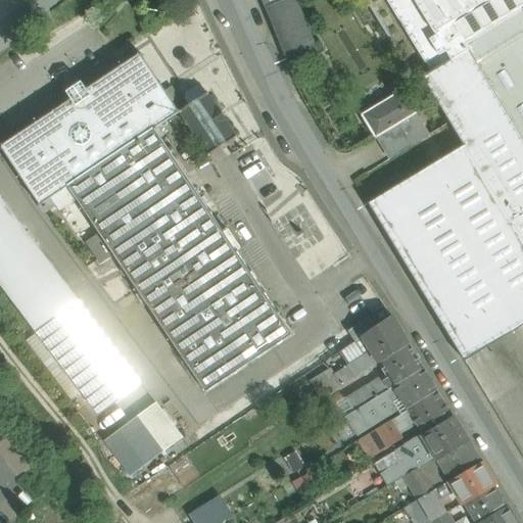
[(260,0),(286,61),(316,49),(295,0),(260,0)]
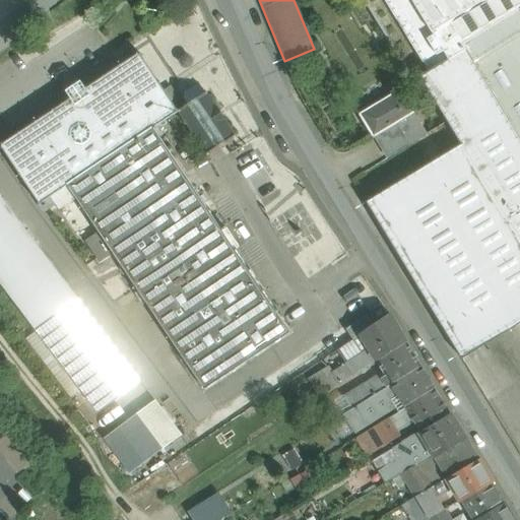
[(519,0),(384,0),(428,72),(464,50),(465,49),(461,43),(519,6),(519,0)]
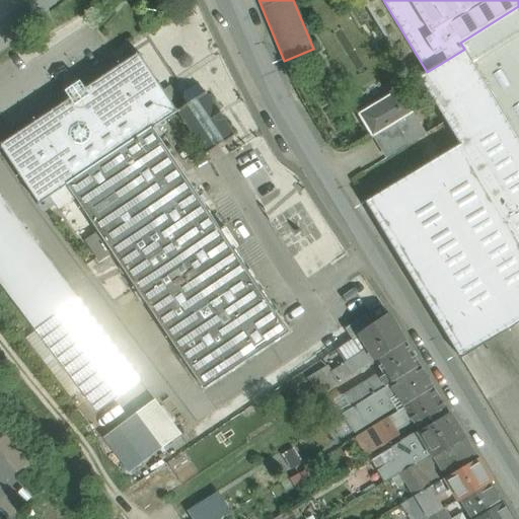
[(518,6),(460,43),(464,49),(463,50),(518,140),(518,6)]
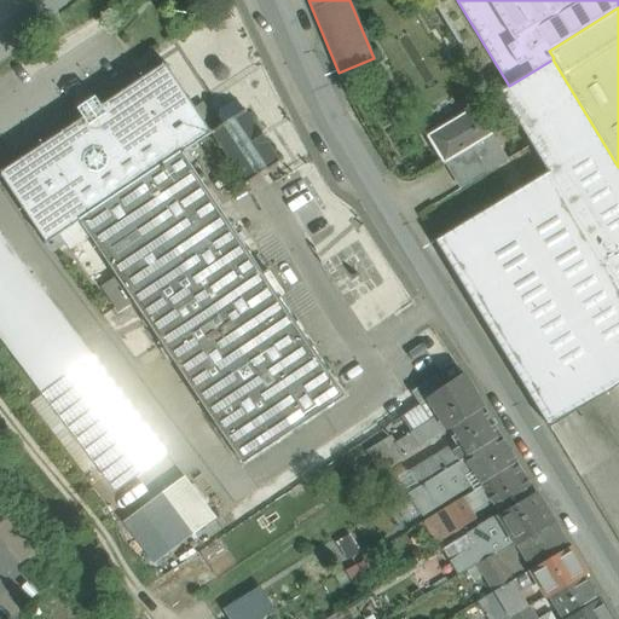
[(618,167),(553,59),(509,86),(492,96),(493,98),(501,93),(549,172),(435,241),(498,343),(549,428),(618,386),(618,167)]
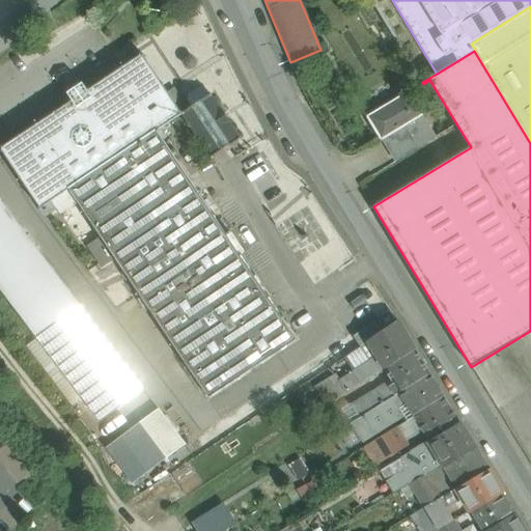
[(83,83),(67,93),(73,102),(1,149),(40,208),(68,190),(157,131),(182,114),(142,56),(88,91),(83,83)]
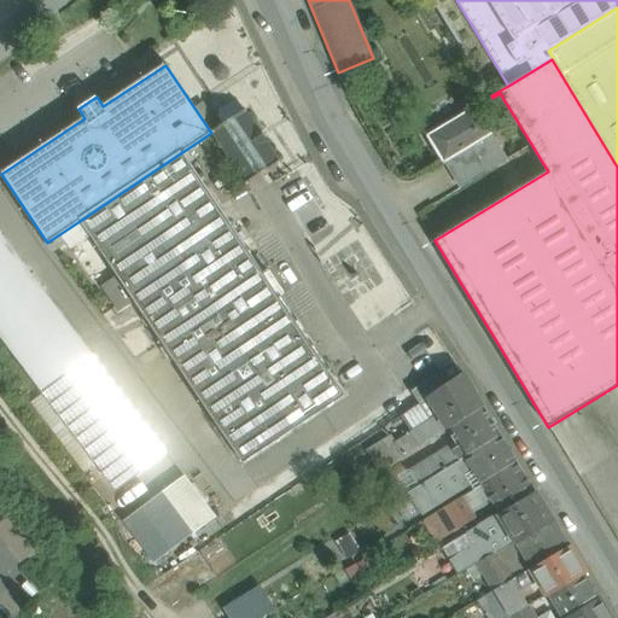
[(257,130),(245,111),(244,112),(238,104),(232,103),(220,111),(219,118),(223,126),(213,133),(246,185),(279,163),(266,143),(267,141),(258,129),(257,130)]
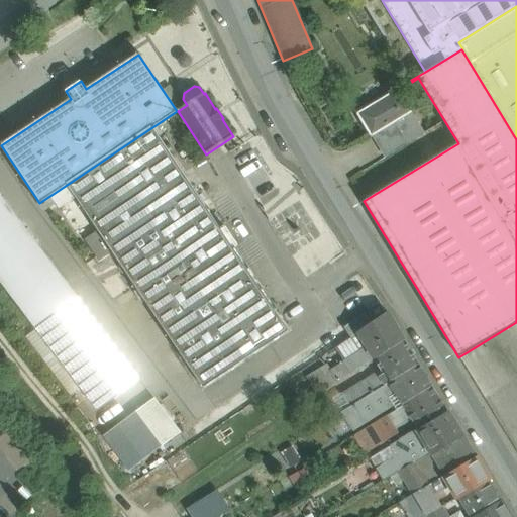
[(385,158),(424,134),(399,91),(359,114),(385,158)]
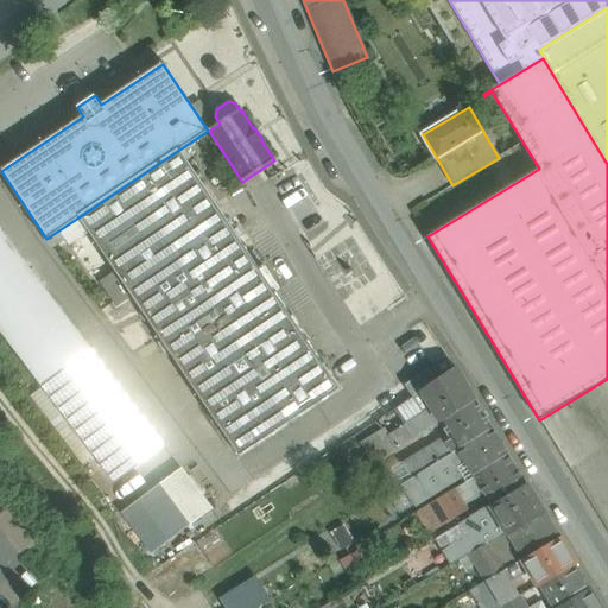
[(340,390),(179,150),(78,217),(239,456),(340,390)]
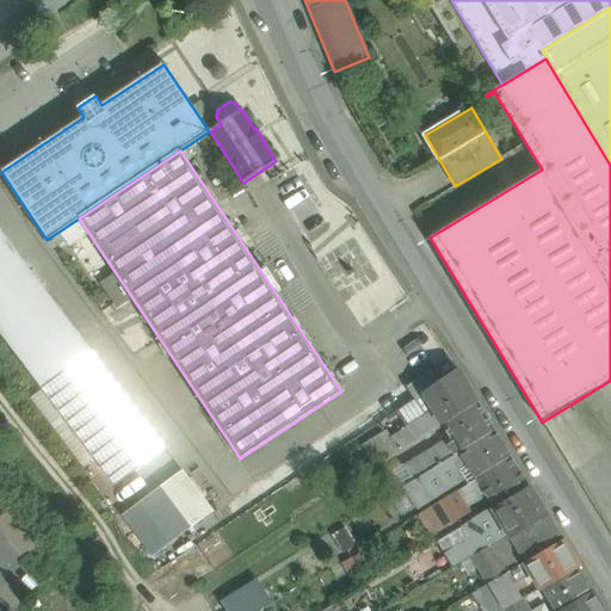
[(144,421),(0,229),(0,332),(96,460),(144,421)]
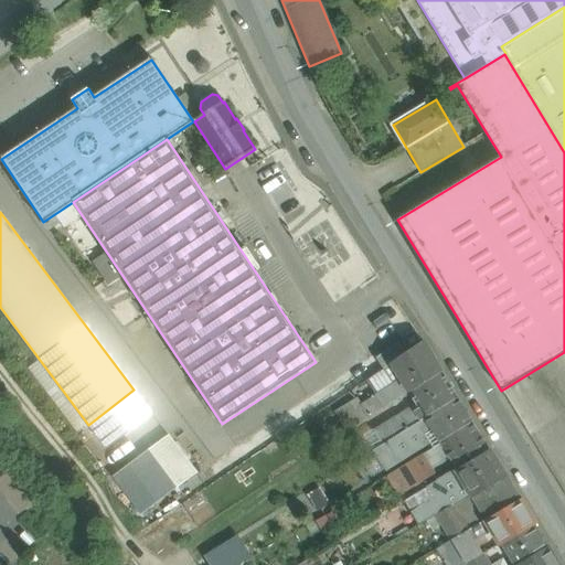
[(398,343),(376,358),(384,370),(392,364),(392,363),(405,354),(398,343)]
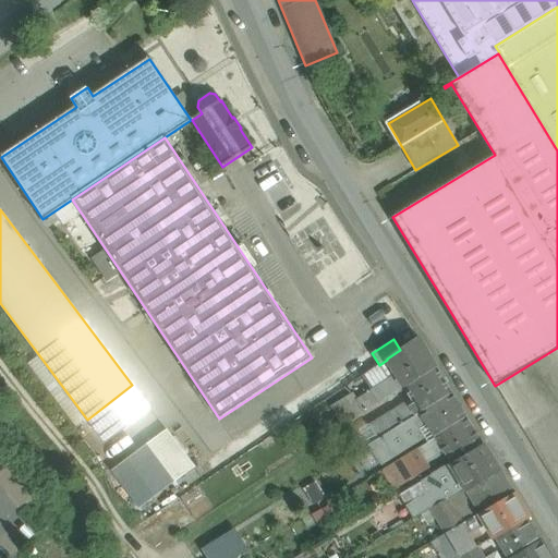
[(400,350),(387,359),(387,360),(397,376),(387,381),(395,395),(404,388),(436,368),(417,339),(400,350)]
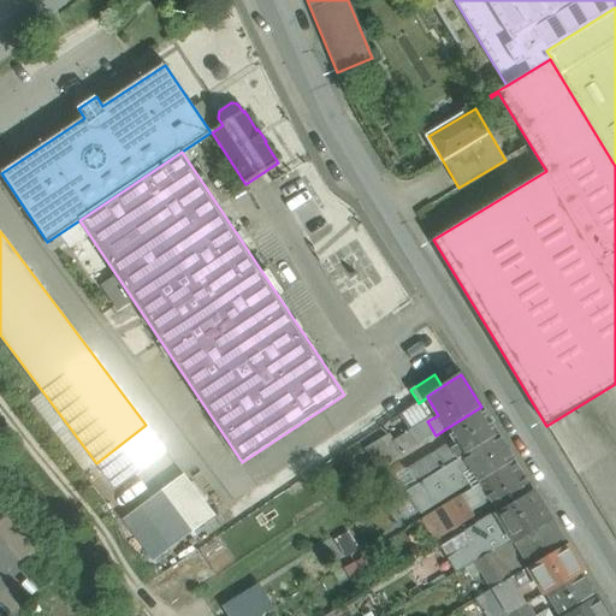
[(481,407),(446,428),(457,445),(452,449),(450,444),(409,471),(418,485),(463,456),(498,434),(481,407)]
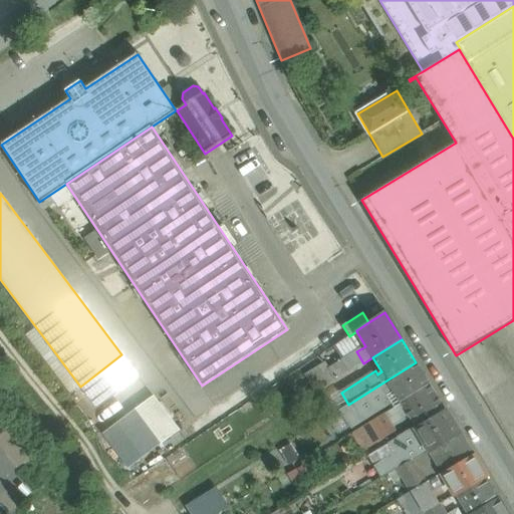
[(356,351),(313,379),(320,391),(363,363),(356,351)]
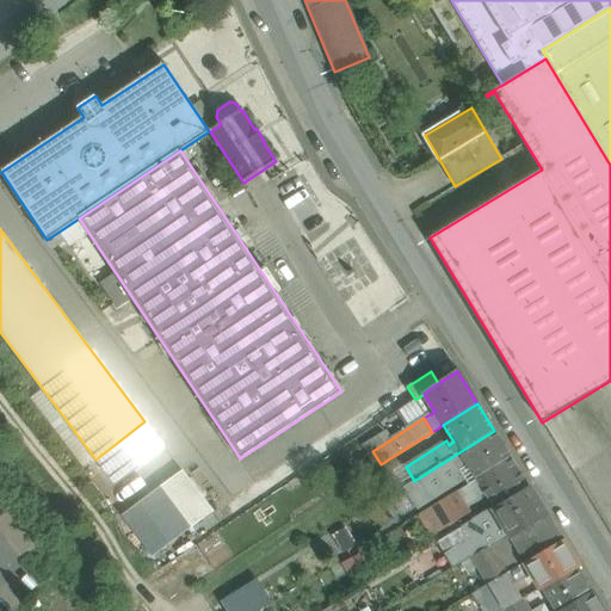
[(494,431),(460,452),(475,477),(510,457),(494,431)]
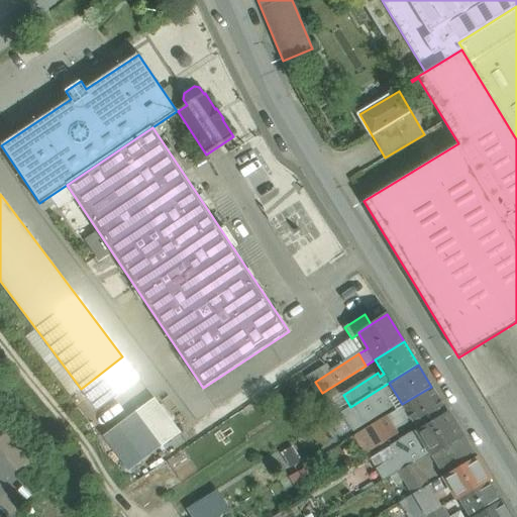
[(431,387),(402,404),(403,406),(411,420),(417,430),(447,412),(432,387),(431,387)]
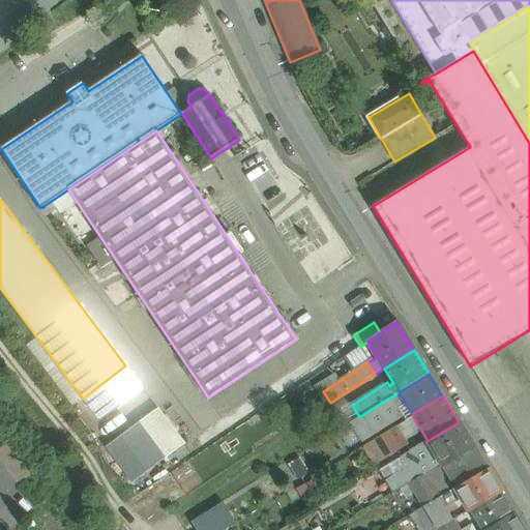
[(157,409),(106,447),(133,483),(167,458),(155,441),(173,429),(157,409)]
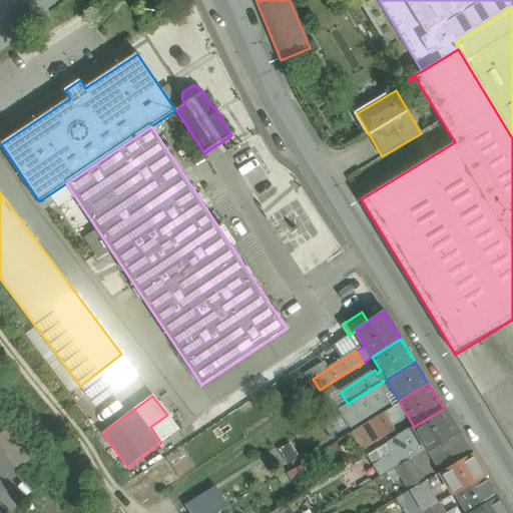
[(373,396),(352,408),(363,426),(384,414),(373,396)]
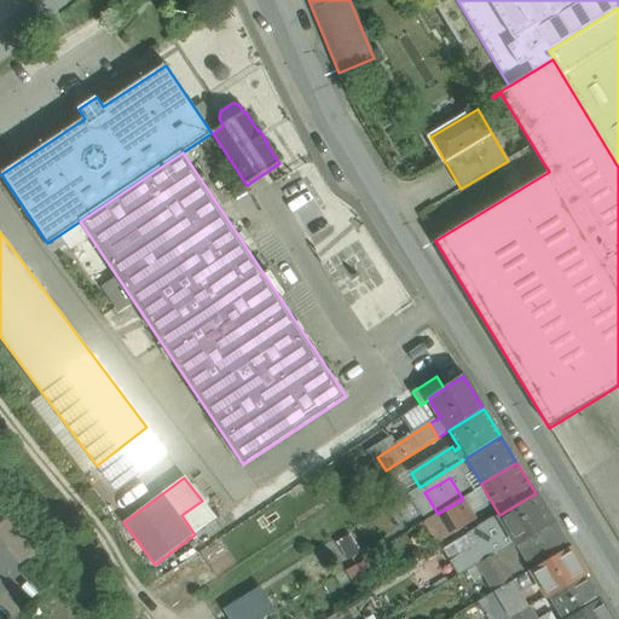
[(482,486),(463,499),(473,516),(492,503),(482,486)]
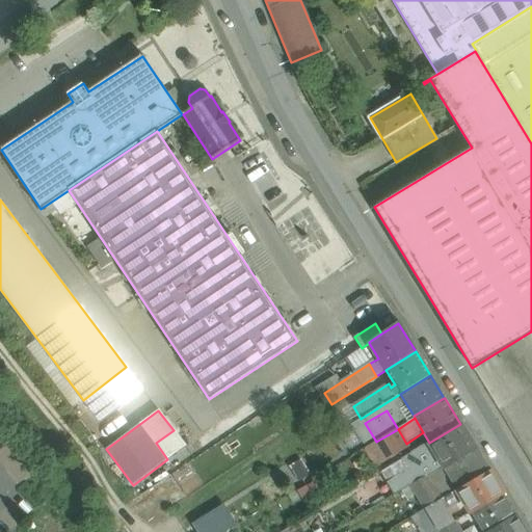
[(460,424),(429,443),(444,467),(475,448),(460,424)]
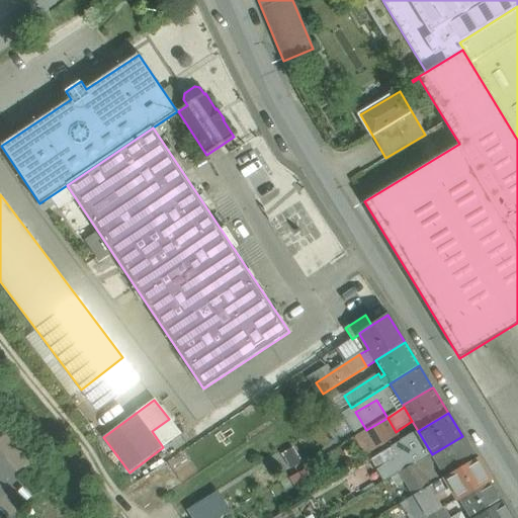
[(387,418),(366,430),(374,443),(377,448),(398,435),(396,432),(387,418)]
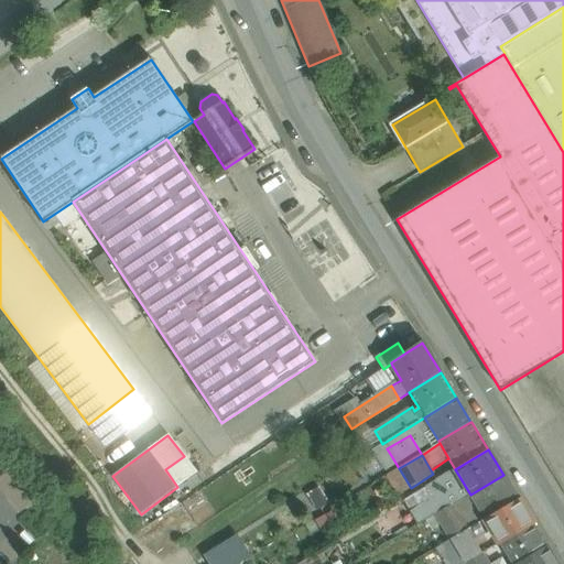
[(184,456),(165,469),(177,487),(196,473),(184,456)]
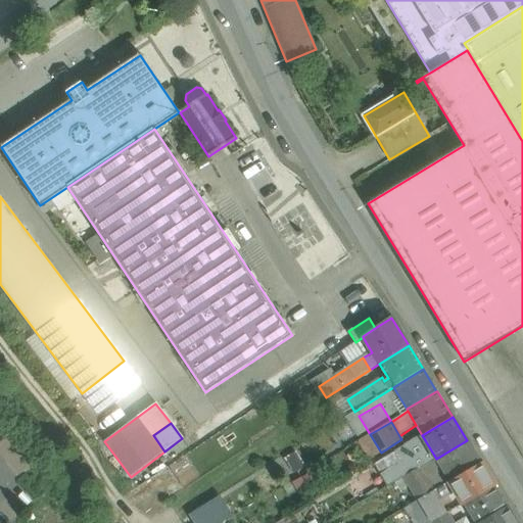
[(370,434),(360,440),(368,454),(378,447),(370,434)]
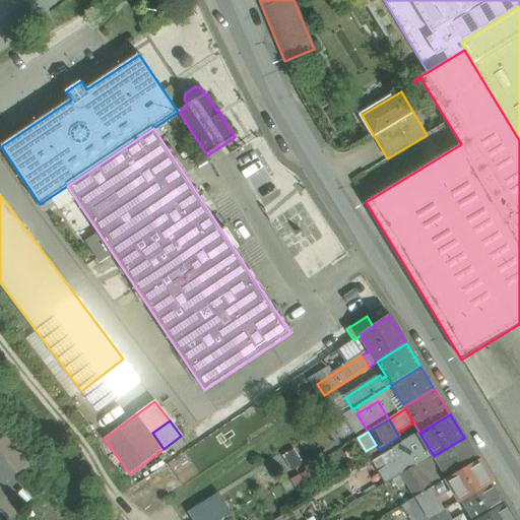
[(434,456),(419,433),(403,443),(405,447),(417,465),(434,456)]
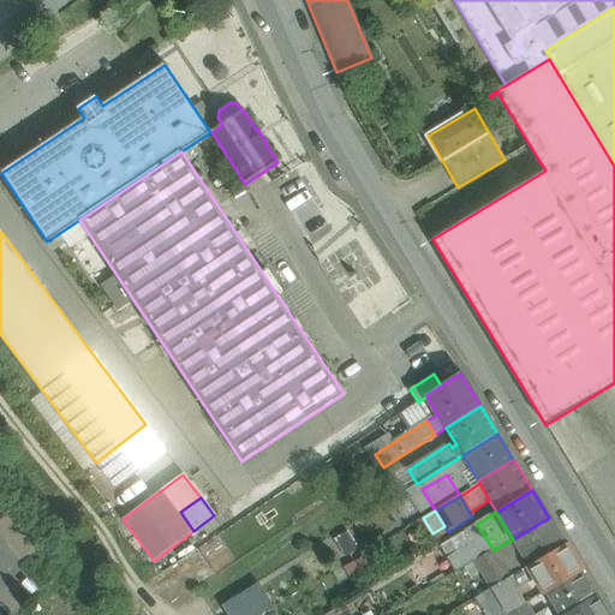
[(549,518),(513,539),(530,566),(565,544),(549,518)]
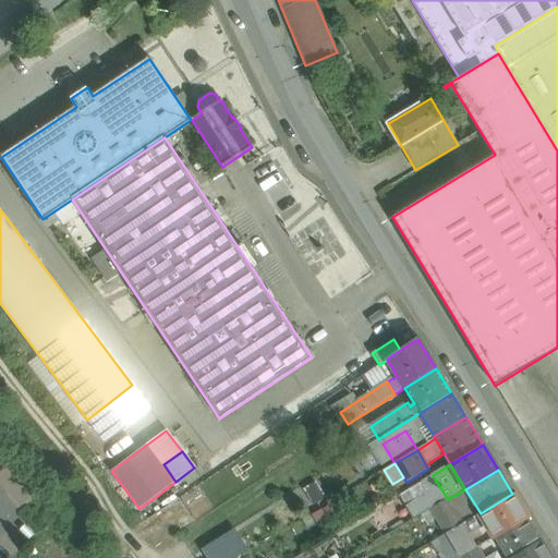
[(435,480),(419,489),(424,497),(432,509),(448,499),(435,480)]
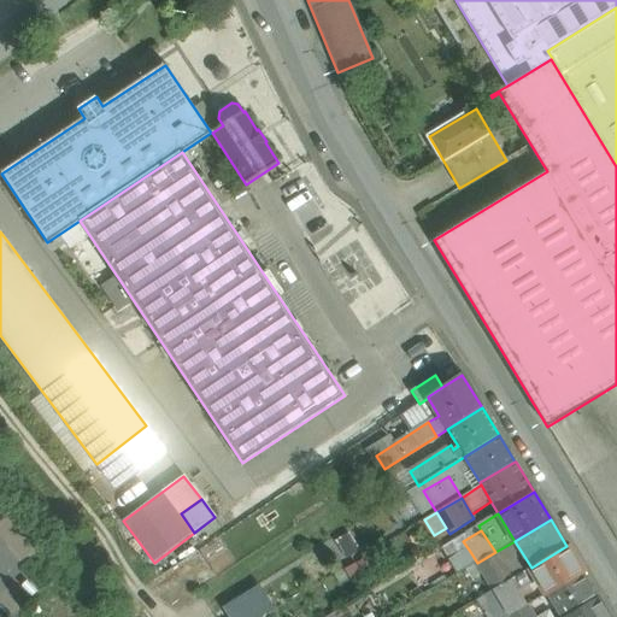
[(463,541),(456,546),(460,554),(469,550),(463,541)]
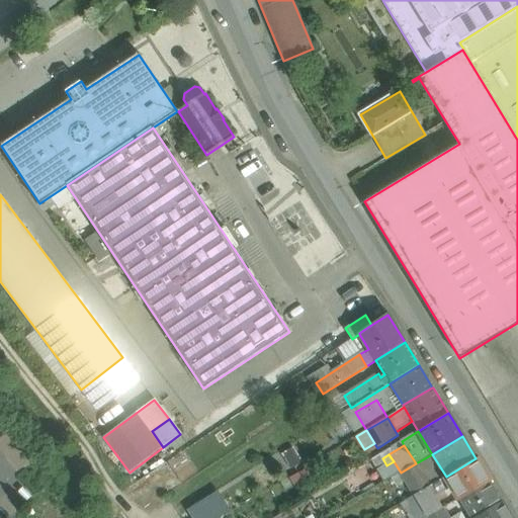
[(432,454),(416,463),(430,487),(446,477),(432,454)]
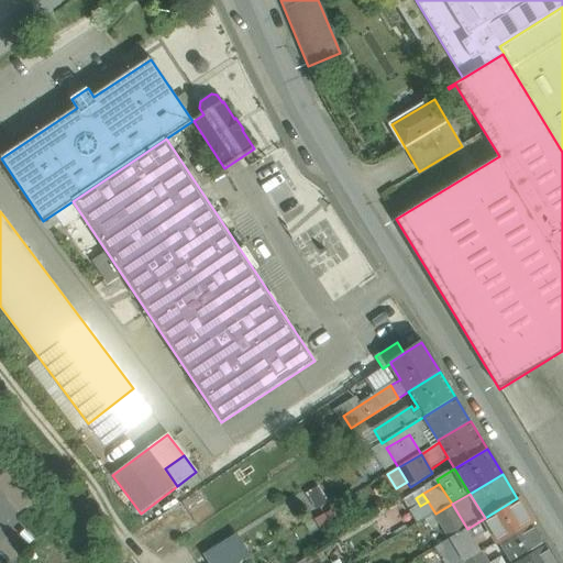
[(485,518),(467,529),(473,539),(492,528),(499,541),(531,522),(517,498),(485,518)]
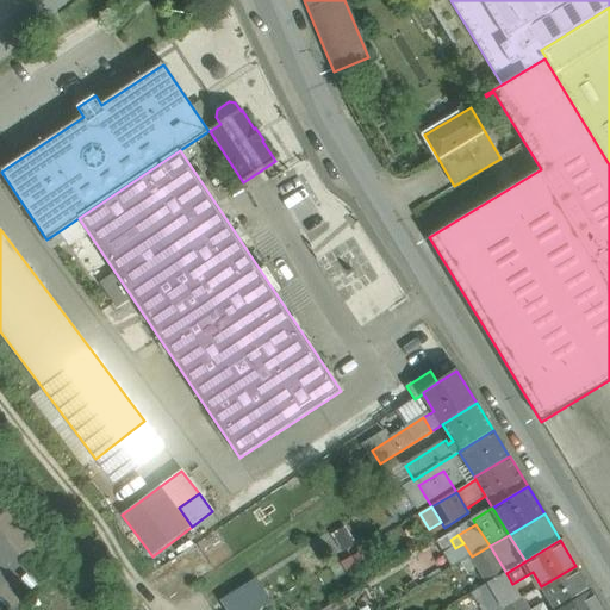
[(455,548),(442,556),(449,570),(461,562),(472,556),(464,543),(455,548)]
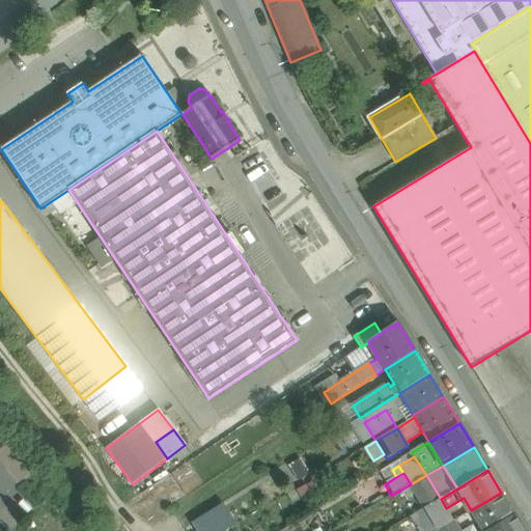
[(441,499),(426,475),(411,484),(415,492),(425,508),(441,499)]
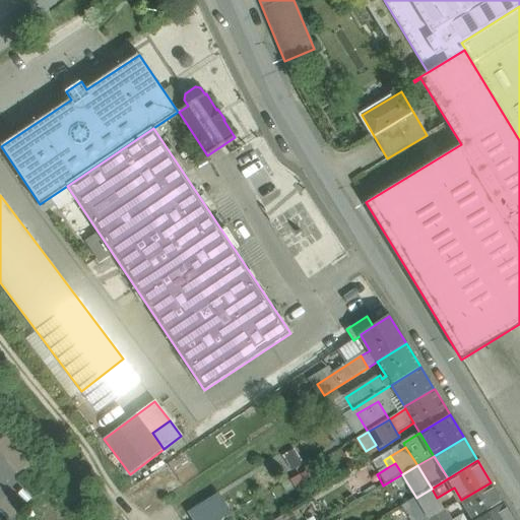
[(402,474),(393,479),(397,486),(406,481),(402,474)]
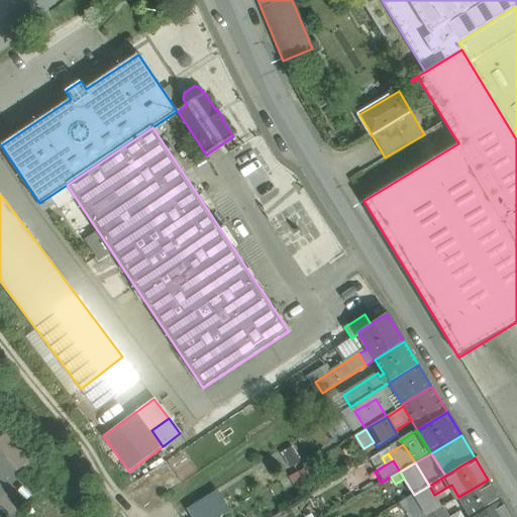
[(488,480),(458,497),(470,516),(474,516),(501,501),(488,480)]
